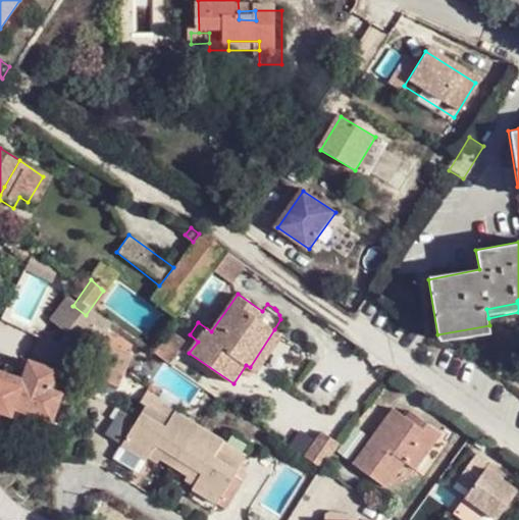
[(72,344),(90,317),(86,315),(73,306),(55,334),(72,344)]
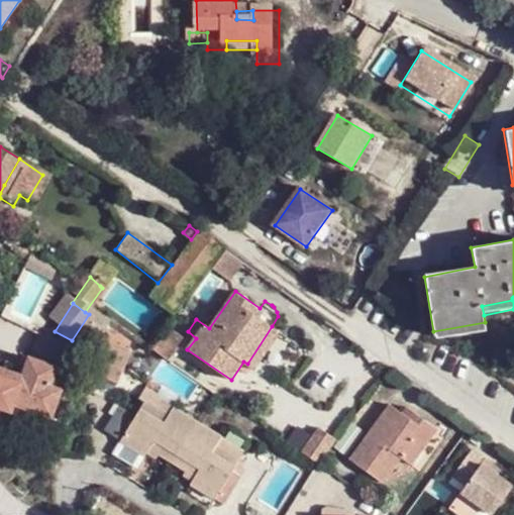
[(137,340),(107,320),(101,336),(114,339),(121,341),(132,347),(137,340)]
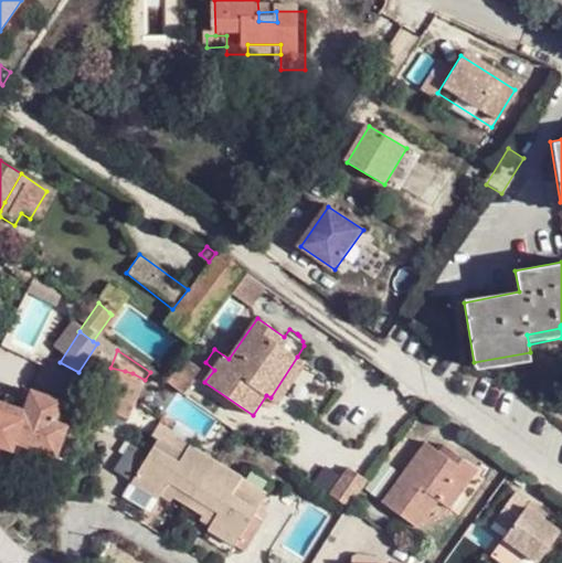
[(532,363),(530,352),(474,362),(476,373),(532,363)]
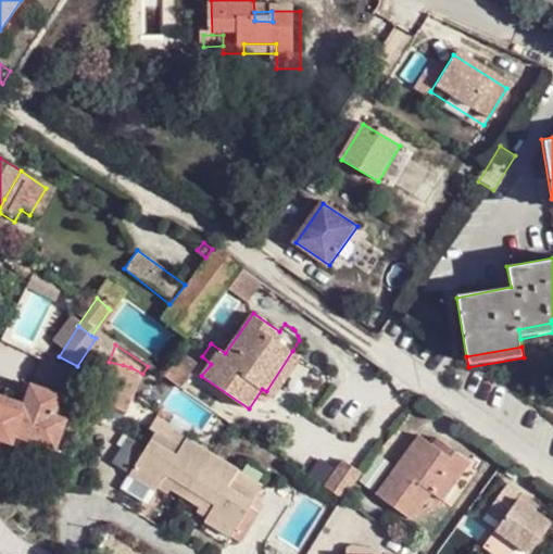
[(176,351),(159,374),(177,386),(193,364),(176,351)]
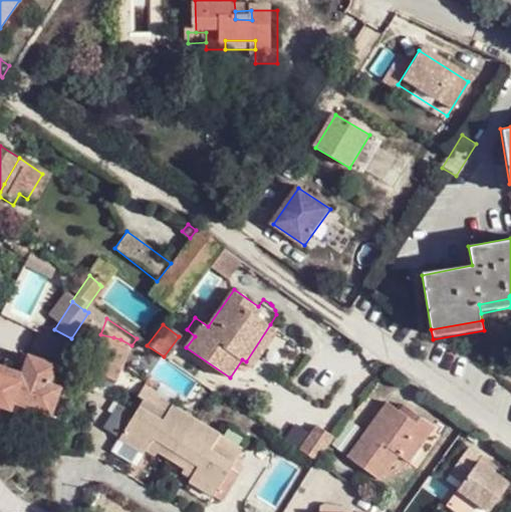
[(279,330),(270,324),(246,361),(254,366),(279,330)]
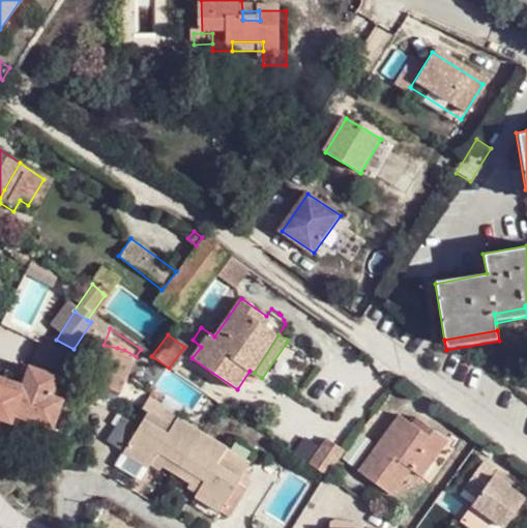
[(40,349),(31,368),(60,381),(69,361),(40,349)]
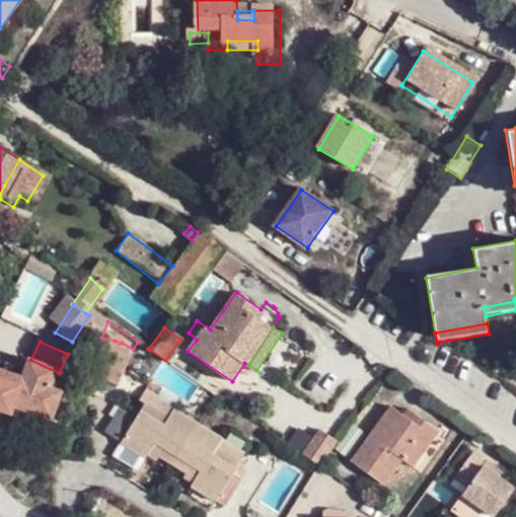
[(129,354),(100,343),(88,372),(117,383),(129,354)]
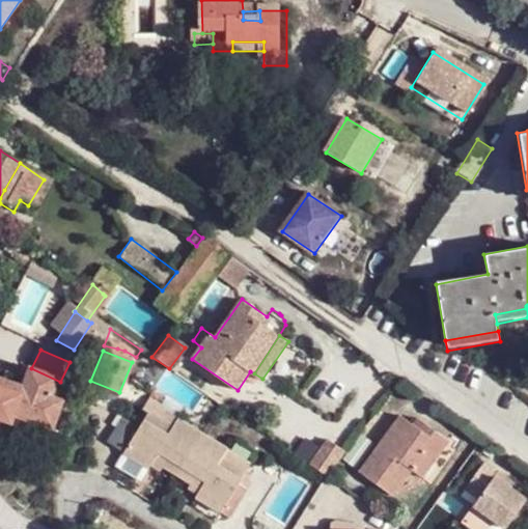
[(0,429),(10,434),(14,426),(39,435),(51,406),(56,387),(28,379),(26,384),(6,379),(3,386),(0,384),(0,429)]
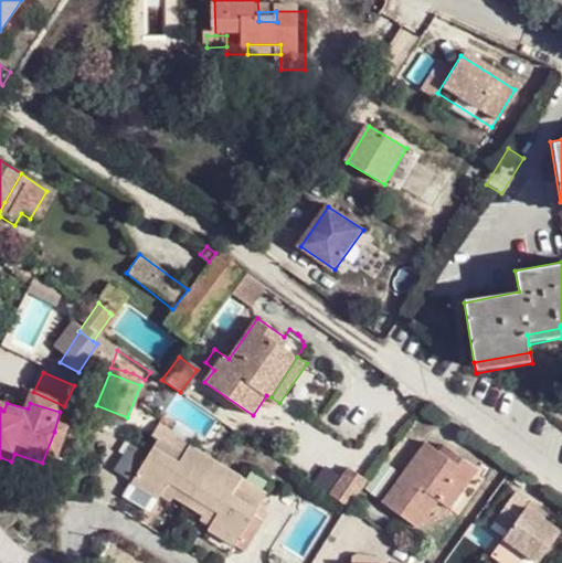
[(150,431),(156,436),(182,449),(184,445),(186,443),(155,425),(150,431)]
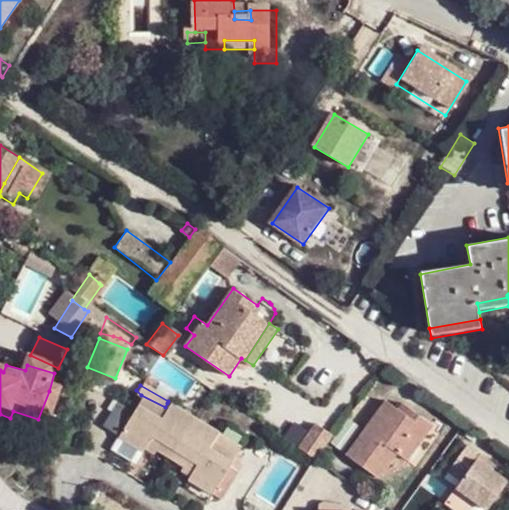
[(38,419),(49,424),(60,396),(49,391),(38,419)]
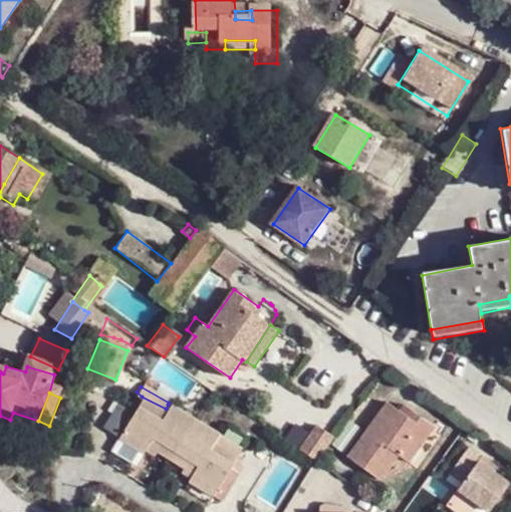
[(166,409),(142,397),(118,439),(112,449),(136,463),(142,451),(147,443),(192,468),(187,478),(219,496),(245,456),(213,438),(215,434),(168,405),(166,409)]
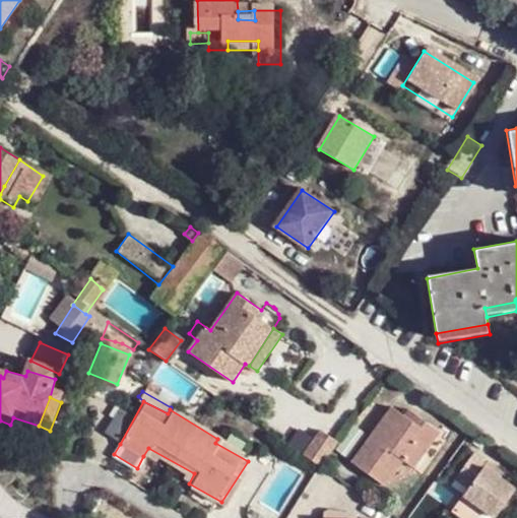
[(421,424),(407,415),(395,406),(353,462),(386,487),(405,462),(402,460),(413,446),(424,453),(440,433),(424,419),(421,424)]
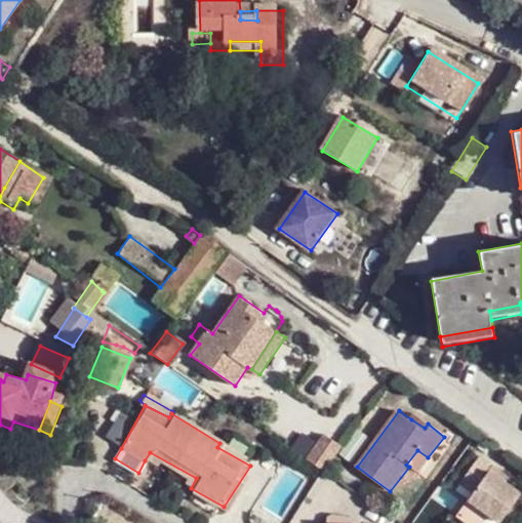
[(415,415),(411,419),(425,428),(428,424),(415,415)]
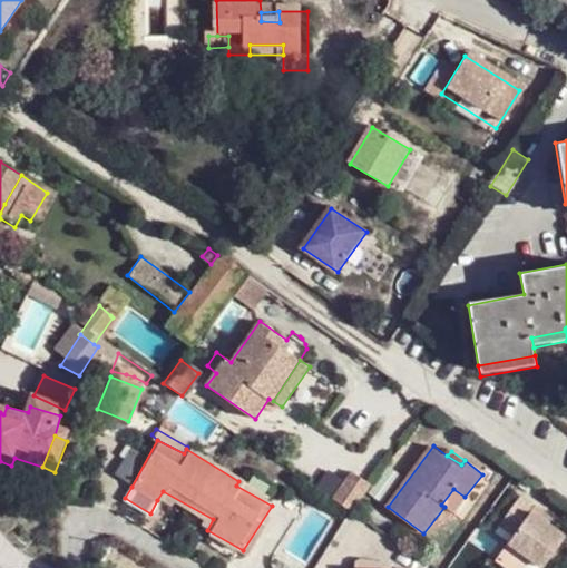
[(350,467),(333,492),(349,503),(367,478),(350,467)]
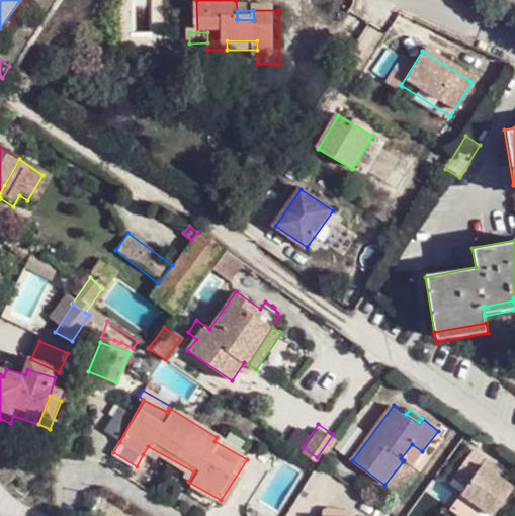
[(412,465),(422,451),(412,444),(401,458),(404,460),(412,465)]
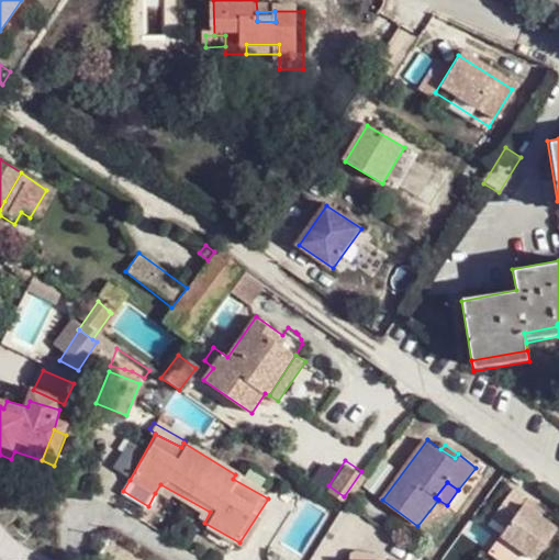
[(520,500),(525,494),(509,484),(489,512),(503,524),(499,530),(522,546),(532,552),(552,524),(536,512),(520,500)]
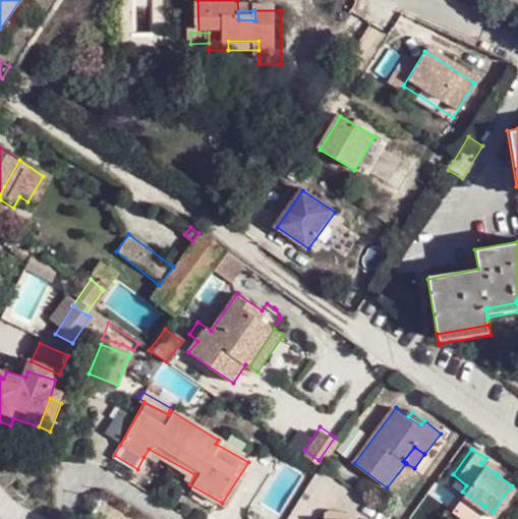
[(501,468),(486,458),(481,463),(497,474),(501,468)]
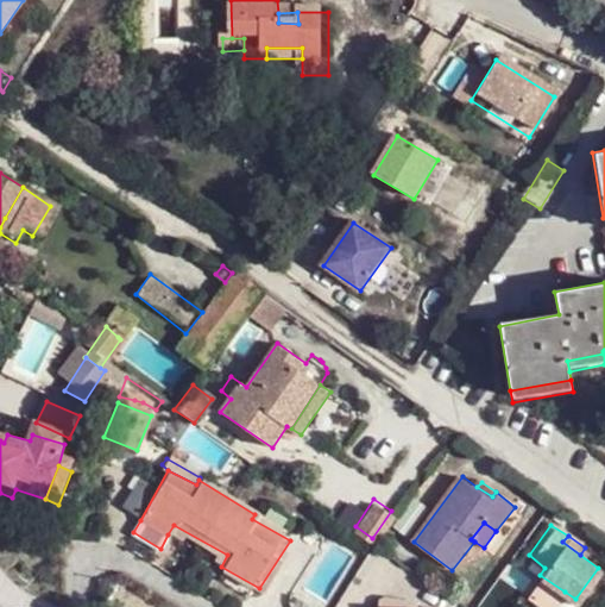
[(555,606),(565,592),(540,575),(528,595),(546,606),(555,606)]
